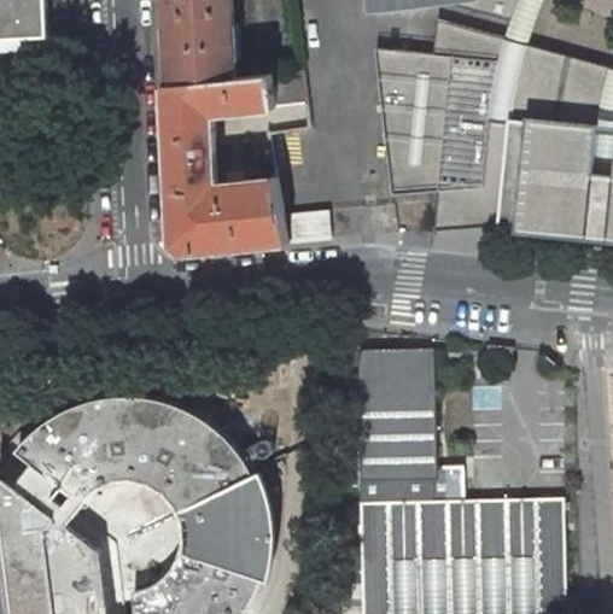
[(0,40),(44,39),(41,0),(0,0),(0,40)]
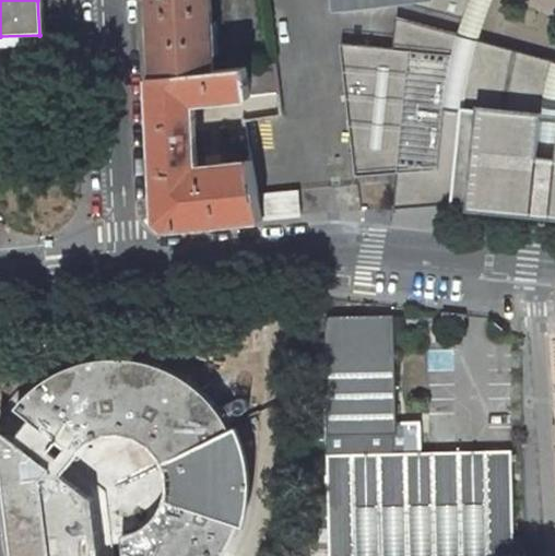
[(146,0),(151,79),(212,72),(208,0),(146,0)]
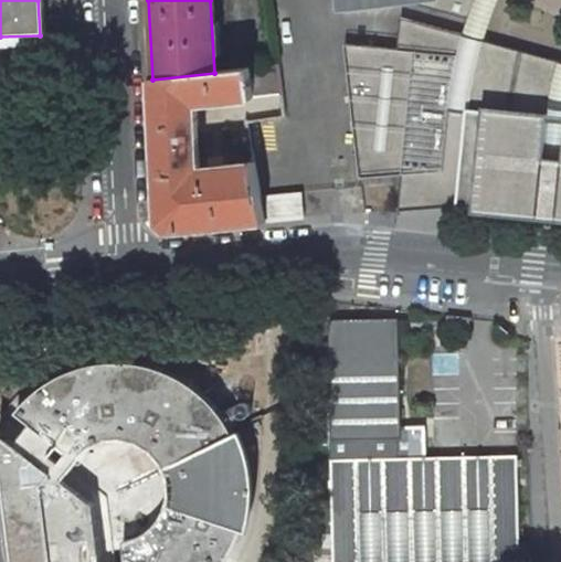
[(337,0),(338,10),(400,3),(466,21),(468,14),(470,8),(473,0),(337,0)]
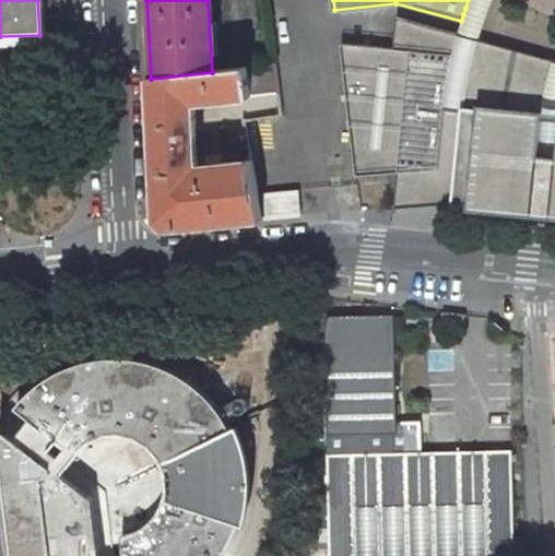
[(488,0),(468,0),(465,8),(463,14),(461,21),(457,36),(476,40),(482,21),(488,0)]
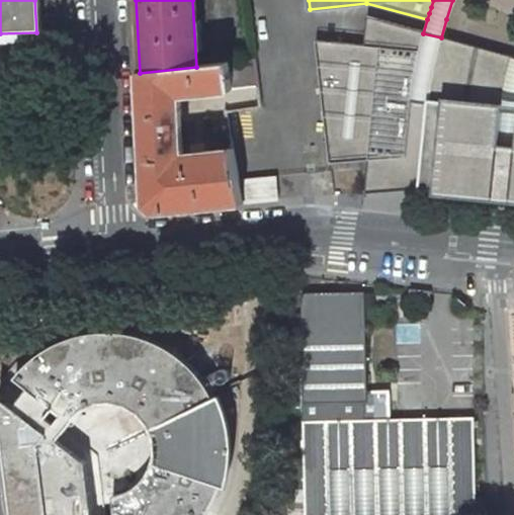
[(314,43),(330,170),(367,165),(362,198),(418,195),(513,203),(513,111),(500,108),(502,94),(507,73),(511,58),(441,37),(423,33),(365,18),(362,47),(314,43)]
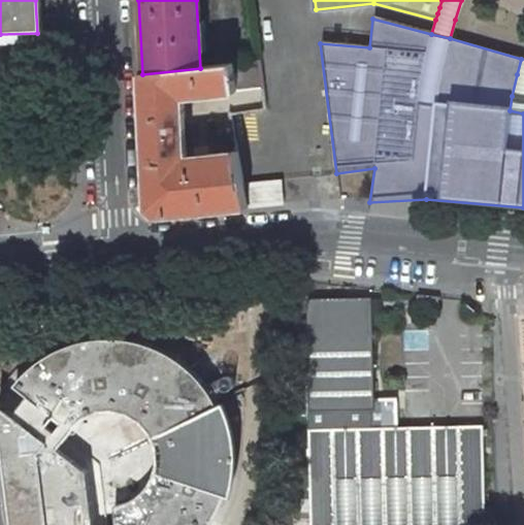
[(523,60),(521,59),(517,74),(512,96),(510,110),(523,113),(523,60)]
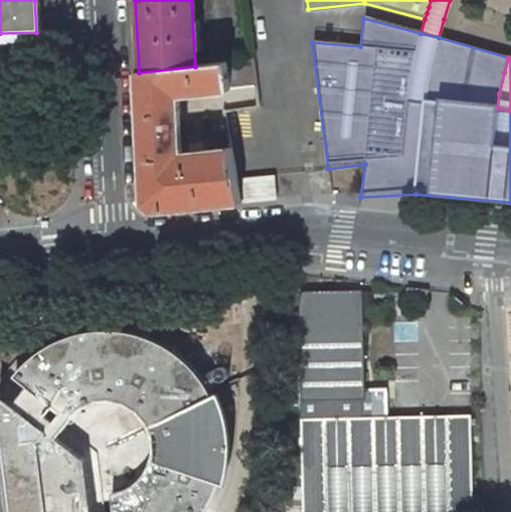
[(227,152),(179,156),(178,139),(177,121),(176,97),(254,89),(251,60),(195,66),(139,72),(135,72),(141,197),(160,212),(238,205),(237,202),(227,152)]
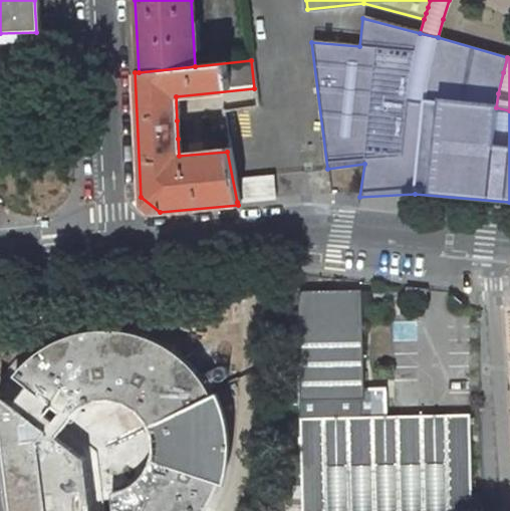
[(237,202),(238,205),(273,201),(271,179),(241,181),(242,202),(237,202)]
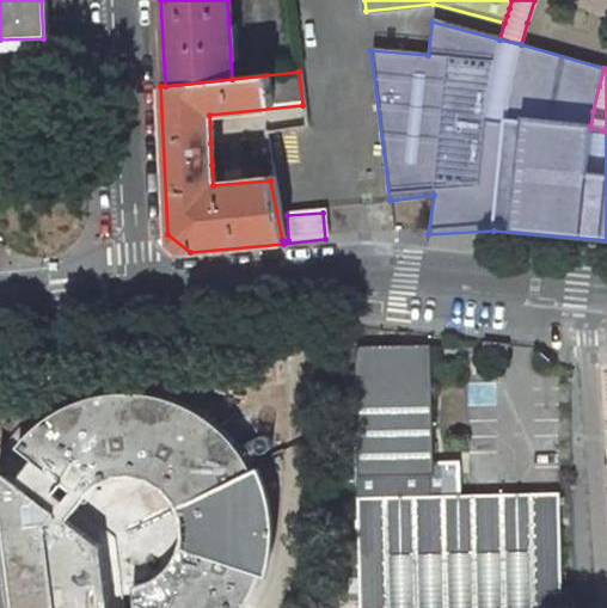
[(502,348),(478,345),(478,354),(502,356),(502,348)]
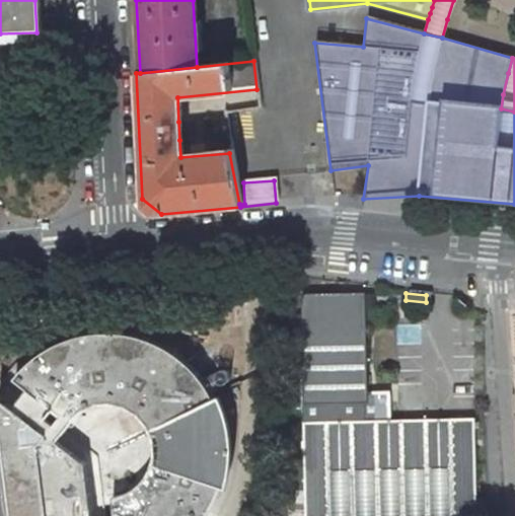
[(359,332),(358,298),(300,299),(301,333),(298,333),(299,403),(299,424),(298,424),(300,515),(472,515),(470,421),(386,422),(386,393),(363,394),(362,332),(359,332)]
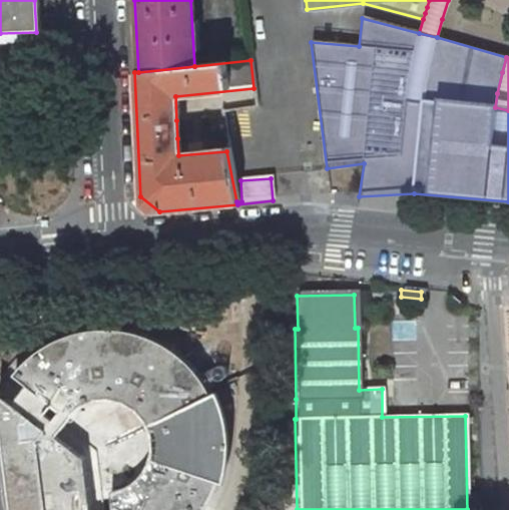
[(88,509),(82,459),(54,437),(60,430),(91,454),(96,495),(108,493),(110,509),(202,509),(205,505),(211,494),(216,478),(219,464),(220,440),(218,425),(216,413),(210,399),(205,388),(196,375),(183,361),(173,353),(155,342),(135,334),(114,330),(95,330),(75,333),(58,339),(43,346),(27,358),(14,370),(10,377),(24,388),(11,405),(0,396),(0,439),(9,509),(88,509)]
